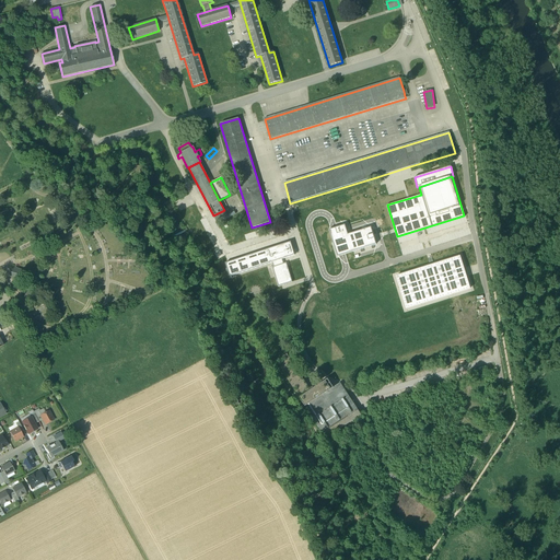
[(224,210),(213,216),(217,221),(226,216),(224,210)]
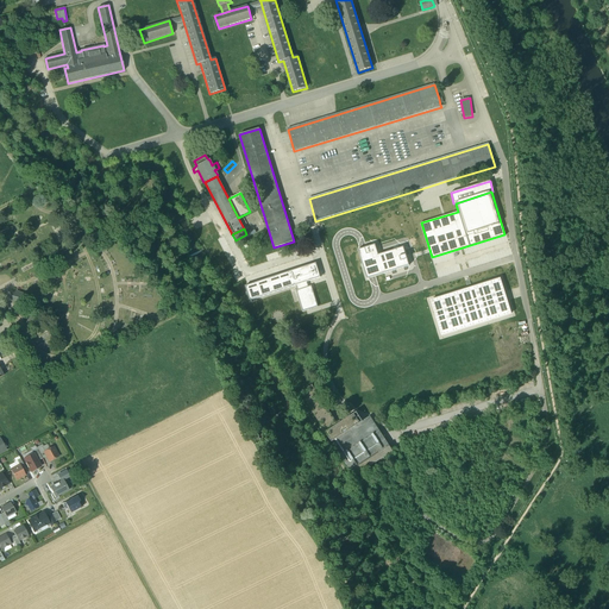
[(374,245),(358,250),(368,278),(408,265),(403,248),(377,256),(374,245)]
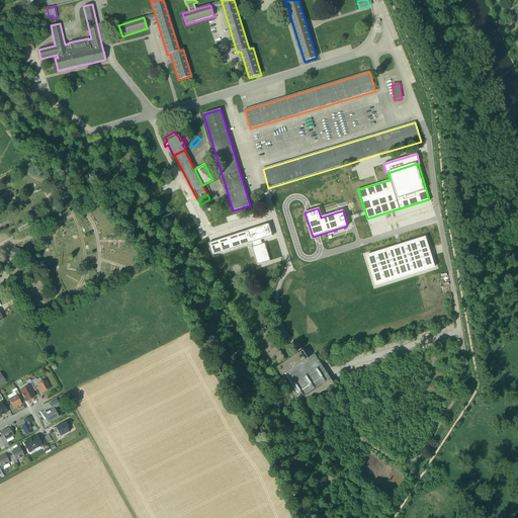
[(267,224),(207,243),(211,255),(252,242),(261,239),(271,236),(267,224)]
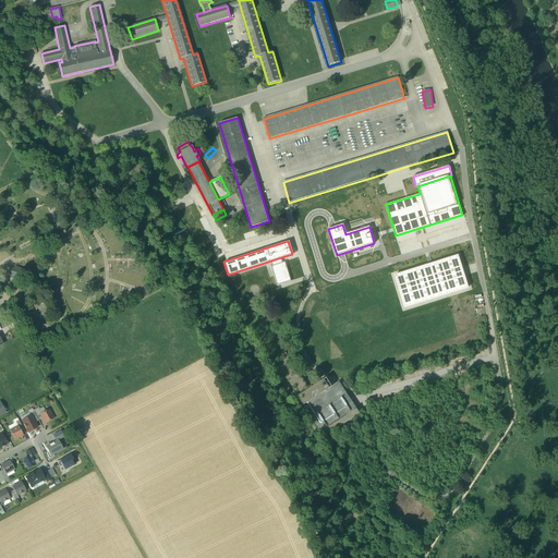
[(458,255),(396,275),(405,307),(469,288),(458,255)]
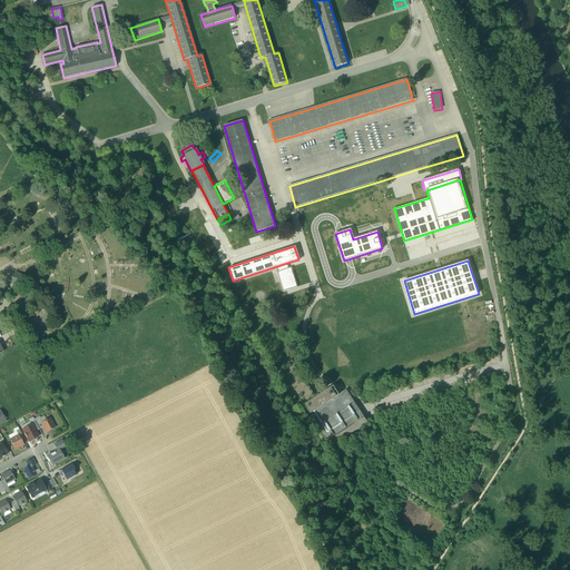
[(291,268),(288,268),(278,272),(277,272),(283,291),(297,287),(291,268)]
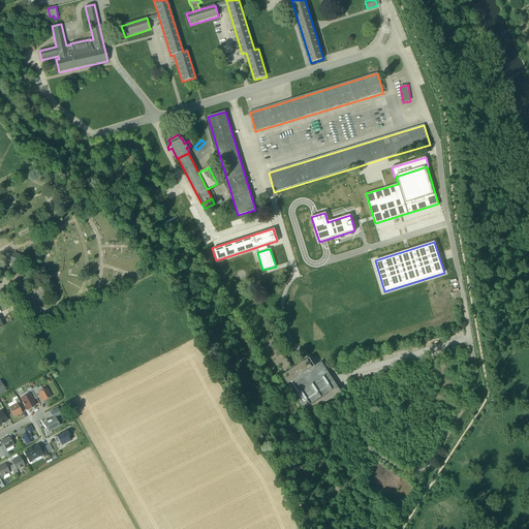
[(27,258),(14,253),(13,254),(16,254),(13,263),(11,262),(11,263),(25,265),(27,258)]
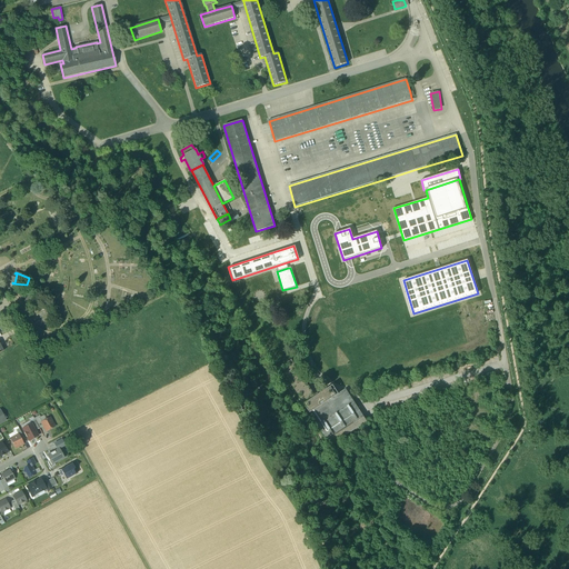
[(291,359),(280,367),(325,436),(323,437),(326,440),(327,440),(331,446),(342,439),(342,438),(367,422),(346,389),(338,393),(333,386),(316,397),(291,359)]
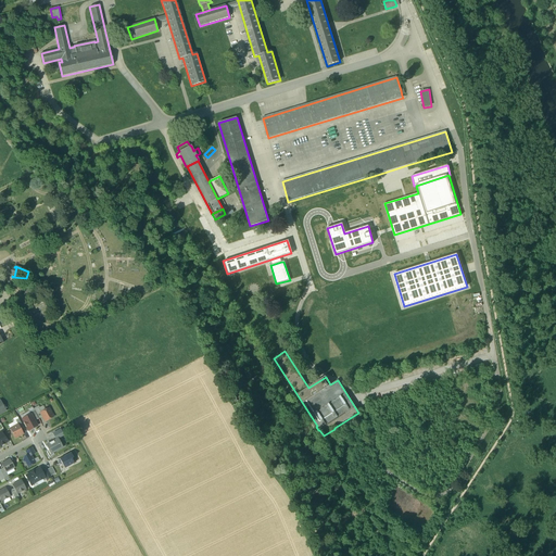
[(53,417),(49,408),(40,413),(42,417),(46,421),(53,417)]
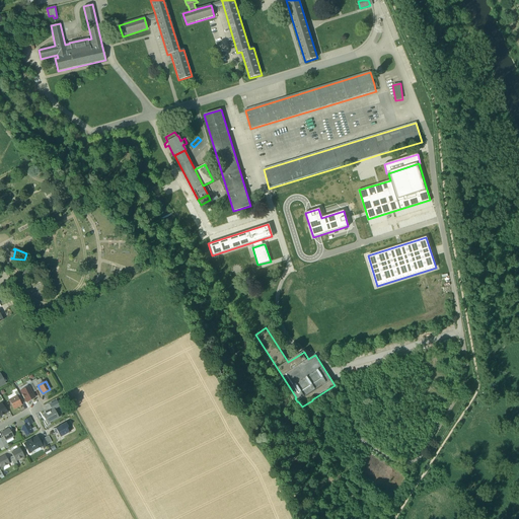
[(31,383),(27,385),(28,387),(29,387),(32,393),(36,391),(31,383)]
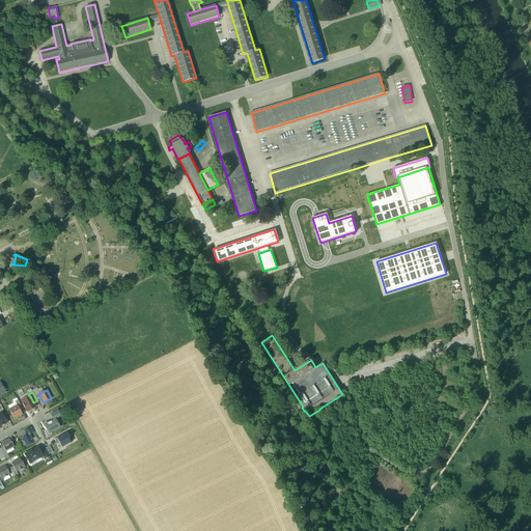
[(33,402),(30,396),(29,396),(22,400),(23,403),(23,404),(25,409),(26,408),(27,412),(35,407),(33,402)]
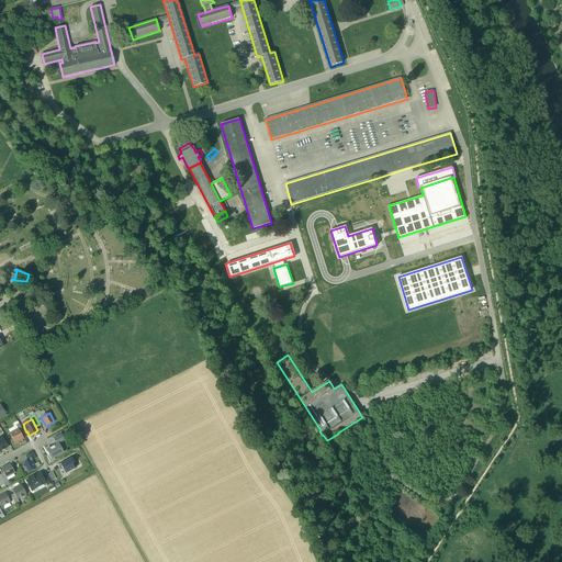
[(21,434),(18,429),(11,434),(15,442),(23,439),(21,434)]
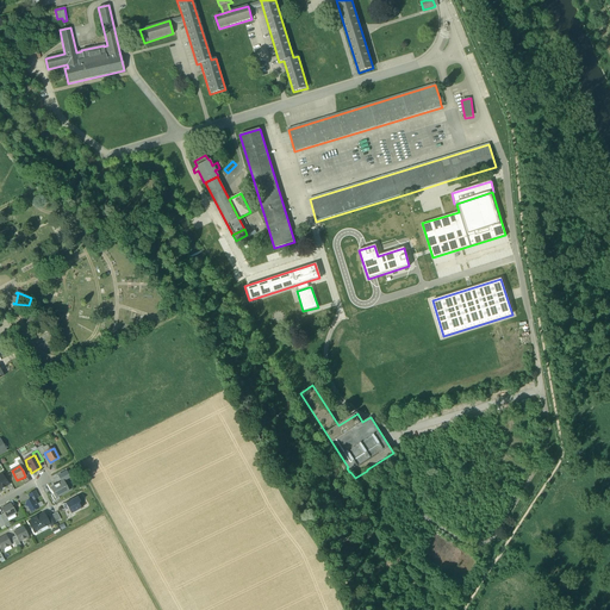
[(63,481),(50,489),(54,495),(56,498),(58,497),(69,491),(63,481)]
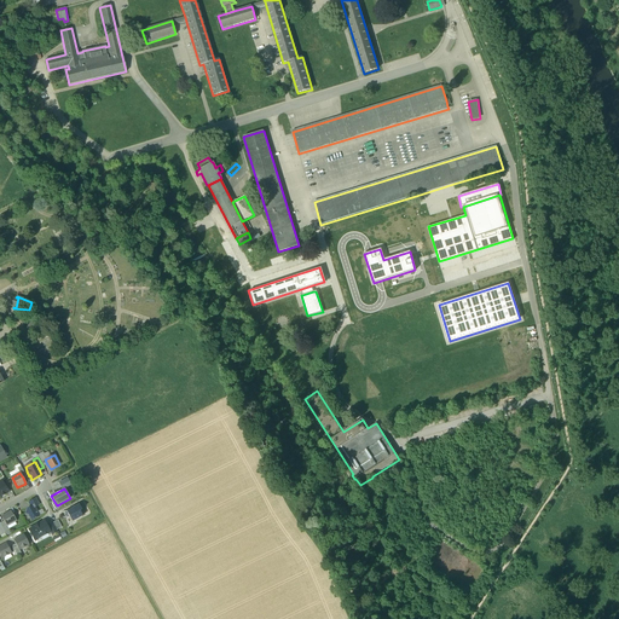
[(79,504),(64,513),(67,518),(69,516),(73,522),(82,516),(80,512),(82,510),(79,504)]
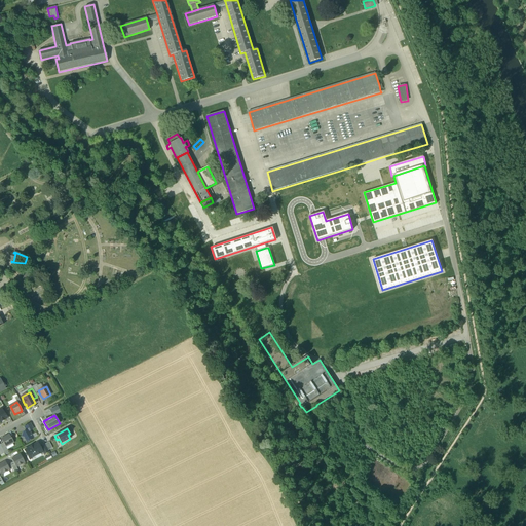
[(29,431),(28,429),(27,430),(23,433),(22,437),(25,437),(27,442),(33,439),(29,431)]
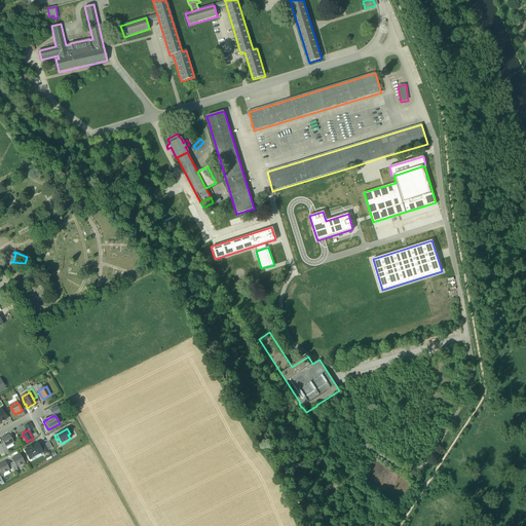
[(9,435),(1,439),(3,443),(5,447),(6,447),(13,443),(9,435)]
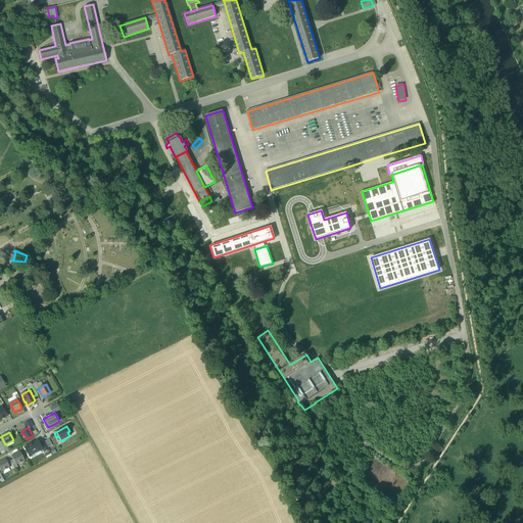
[(38,440),(25,447),(30,457),(42,449),(43,449),(39,443),(38,440)]
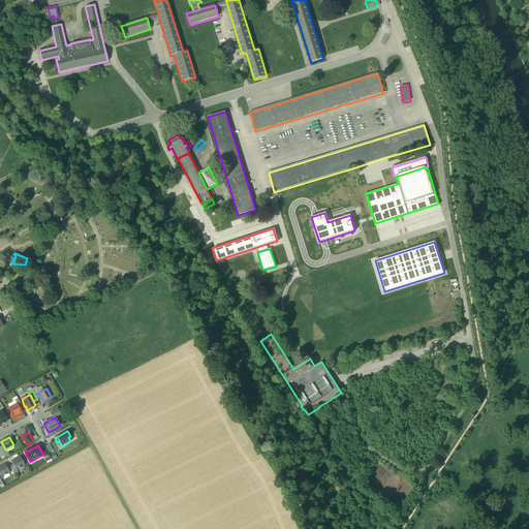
[(44,446),(39,448),(43,455),(42,455),(43,457),(50,455),(49,453),(44,446)]
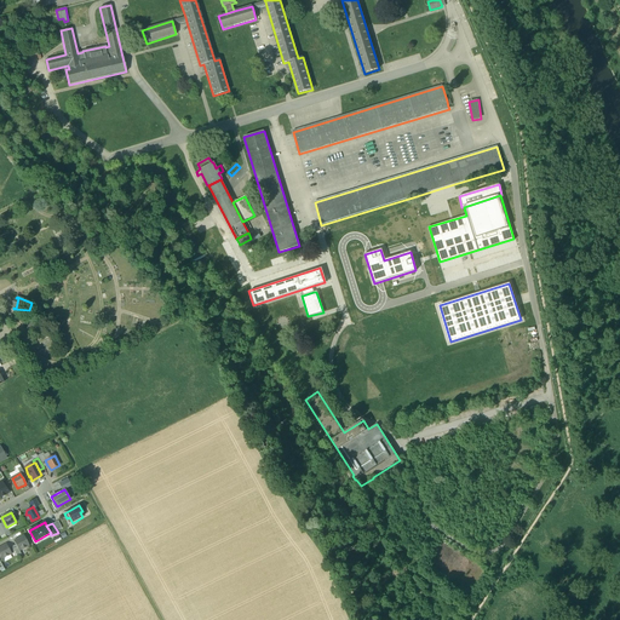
[(23,537),(15,541),(16,545),(19,551),(29,545),(23,537)]
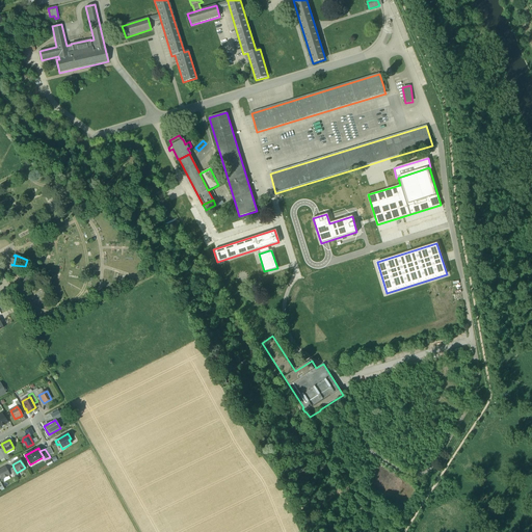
[(9,475),(5,468),(0,470),(0,477),(1,480),(9,475)]
